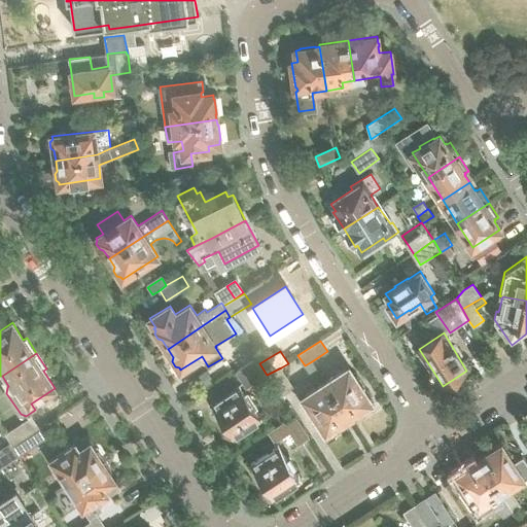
[(267,375),(259,363),(256,359),(236,373),(246,388),(267,375)]
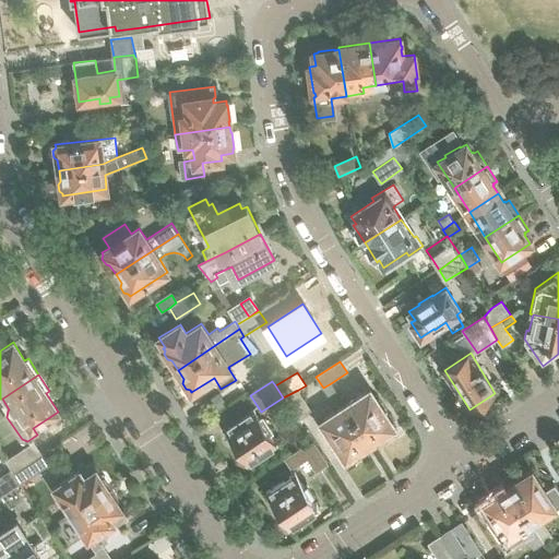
[(336,392),(331,383),(323,388),(329,397),(336,392)]
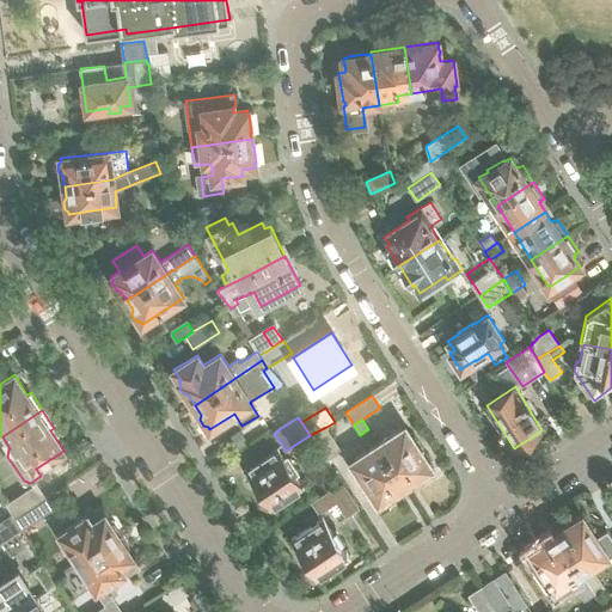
[(342,451),(326,427),(310,435),(326,460),(342,451)]
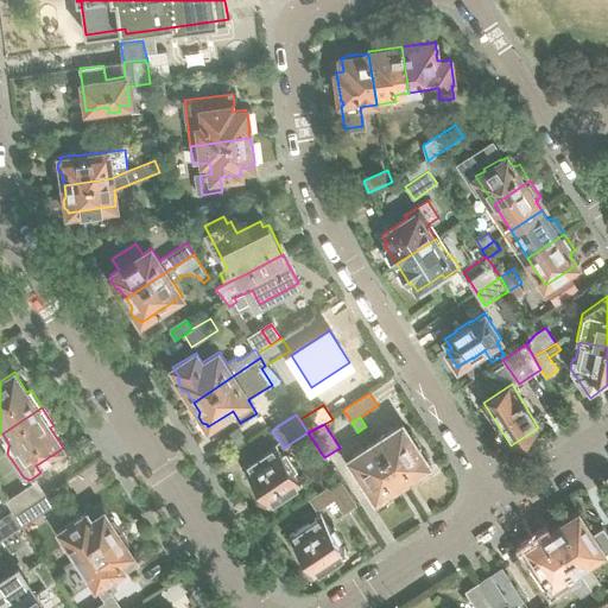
[(426,462),(403,424),(377,442),(403,482),(415,474),(417,476),(432,467),(428,461),(426,462)]
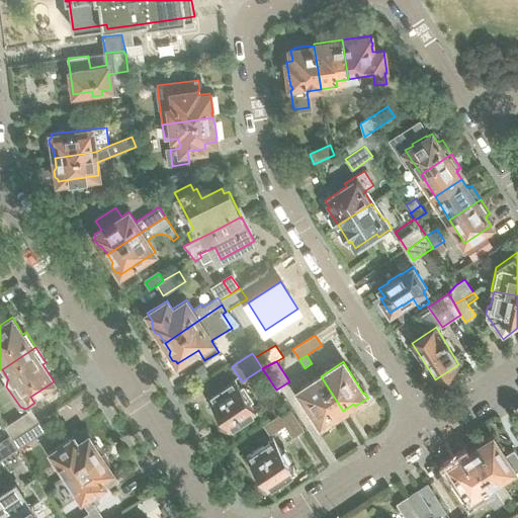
[(210,375),(203,364),(191,372),(197,383),(210,375)]
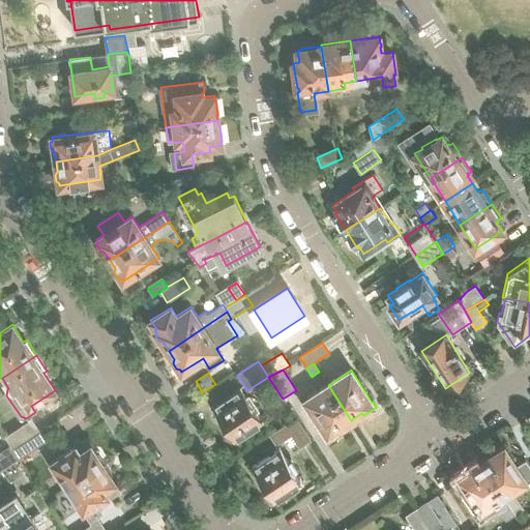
[(351,420),(328,385),(305,400),(326,433),(325,433),(328,438),(342,430),(340,427),(351,420)]
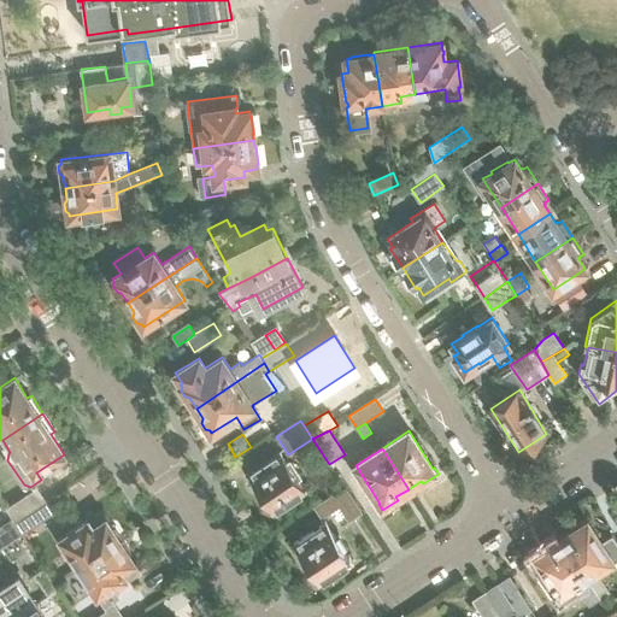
[(305,491),(281,452),(248,472),(252,480),(252,482),(258,492),(260,493),(274,512),(305,491)]
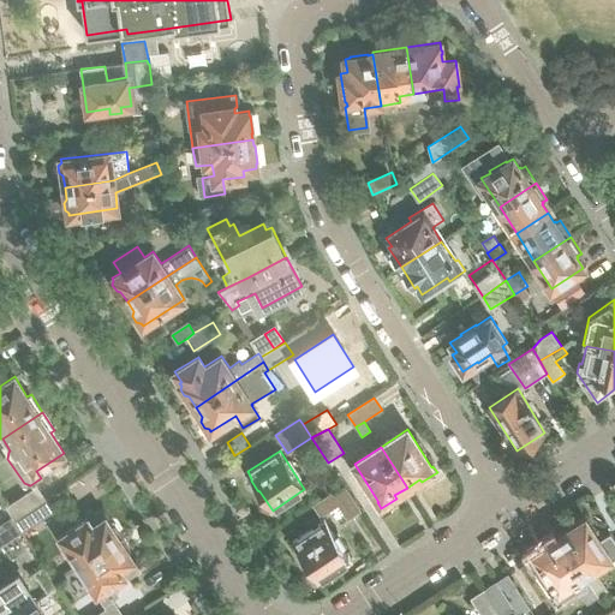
[(359,511),(344,487),(315,506),(321,515),(339,505),(348,518),(359,511)]
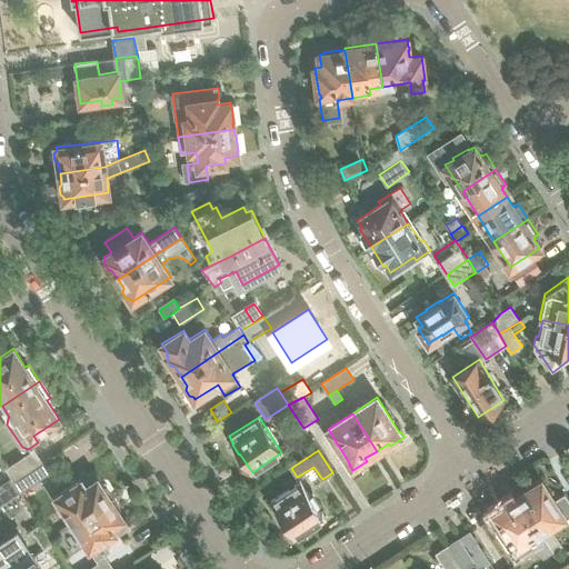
[(13,480),(42,462),(35,451),(7,469),(12,479),(13,480)]
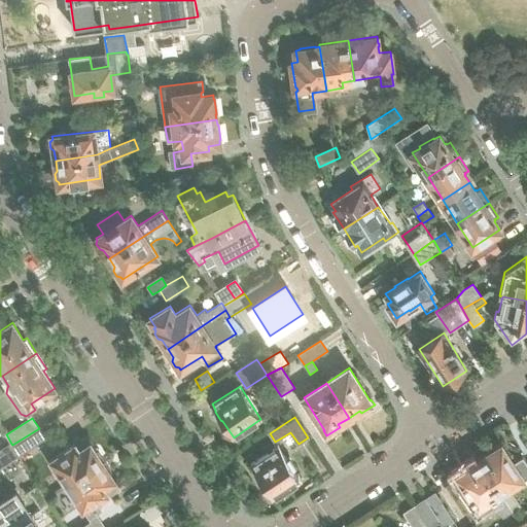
[(20,455),(41,442),(45,438),(39,428),(12,445),(20,455)]
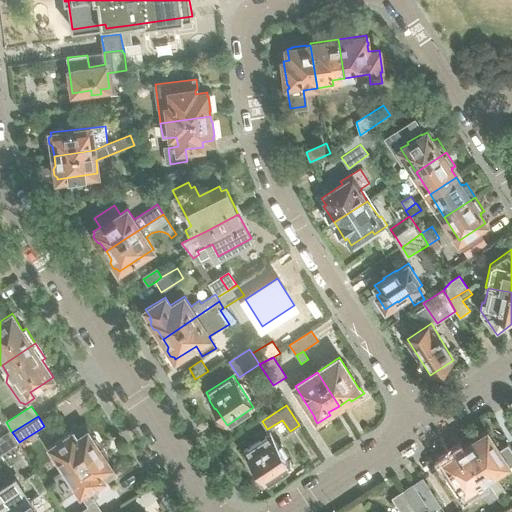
[(66,470),(102,446),(96,436),(91,436),(83,425),(73,432),(70,431),(65,434),(64,437),(50,447),(66,470)]
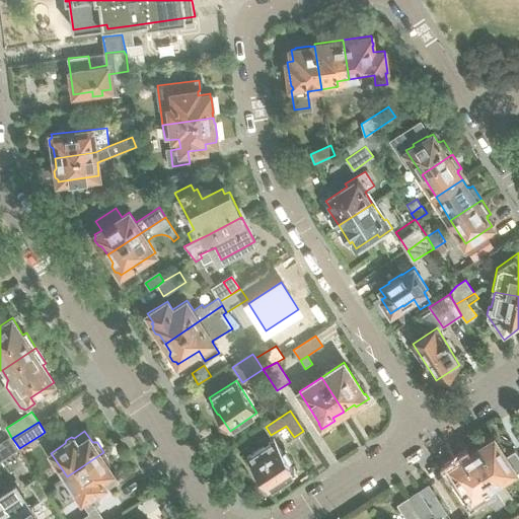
[(0,460),(19,448),(12,438),(11,437),(0,444),(0,460)]
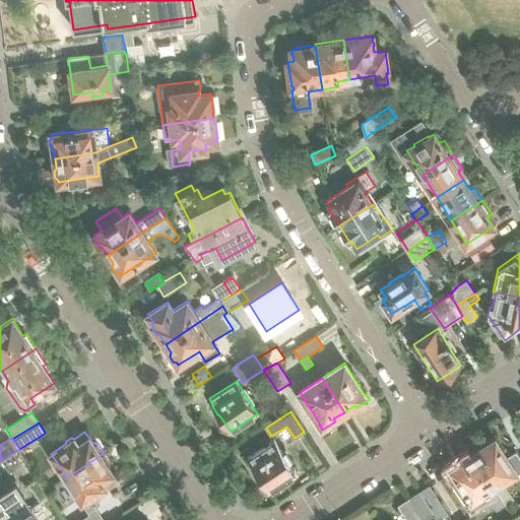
[(506,482),(519,472),(519,456),(516,450),(506,457),(495,439),(494,440),(494,439),(480,447),(480,448),(472,453),(506,504),(514,499),(503,481),(504,480),(506,482)]
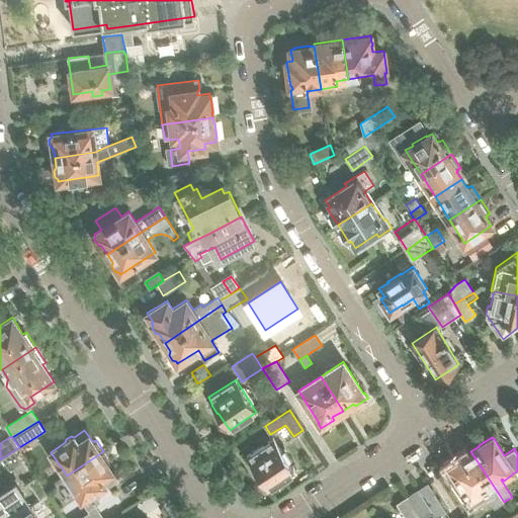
[(295,471),(274,439),(247,456),(250,462),(250,464),(255,472),(258,473),(268,490),(295,471)]
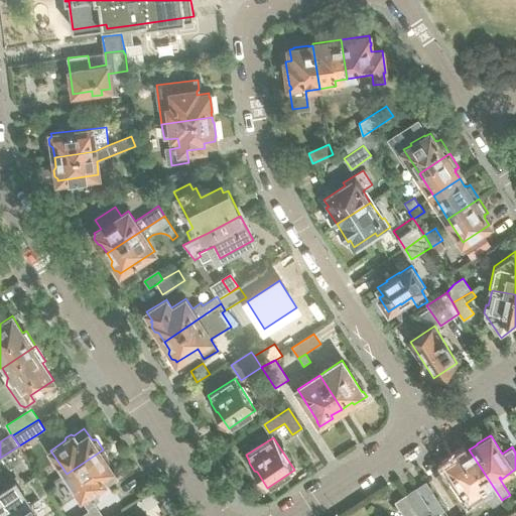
[(104,483),(115,476),(108,465),(110,460),(103,449),(67,474),(88,507),(99,500),(93,490),(96,488),(99,489),(104,486),(104,483)]
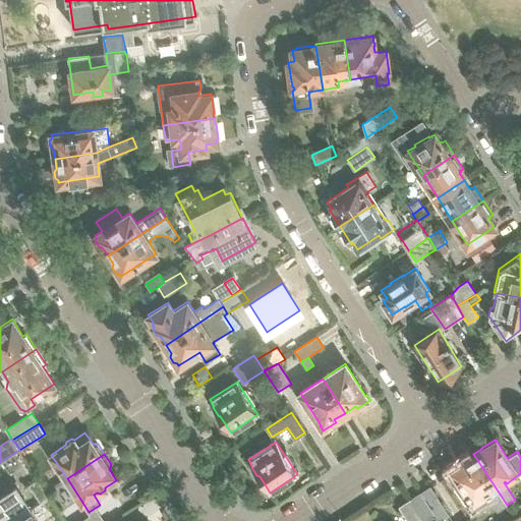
[(507,505),(473,454),(465,460),(464,459),(451,467),(452,468),(451,469),(452,469),(444,474),(453,490),(455,489),(459,496),(457,498),(464,508),(472,503),(473,504),(487,496),(497,511),(506,505),(507,505)]
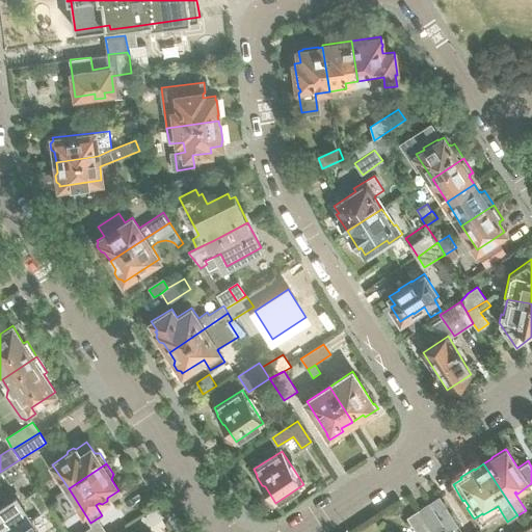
[(51,507),(38,489),(29,496),(43,513),(51,507)]
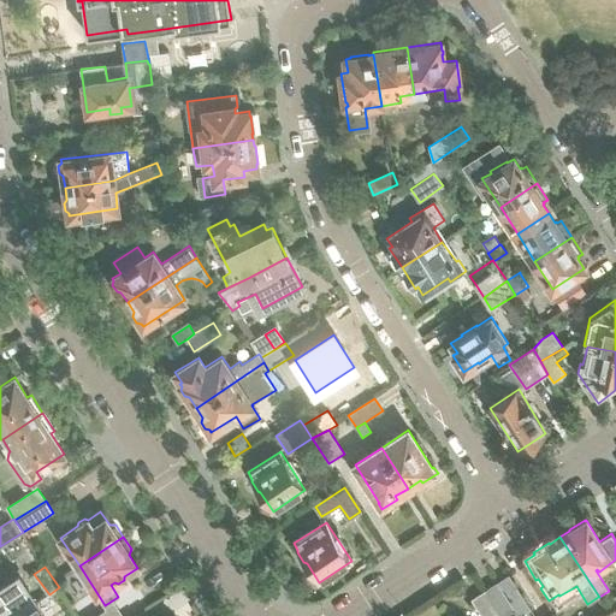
[(531,609),(509,576),(499,584),(520,615),(531,609)]
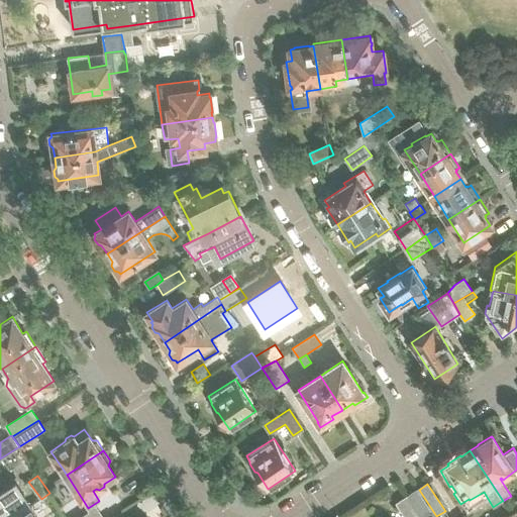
[(0,516),(13,516),(29,507),(15,485),(0,494),(0,516)]
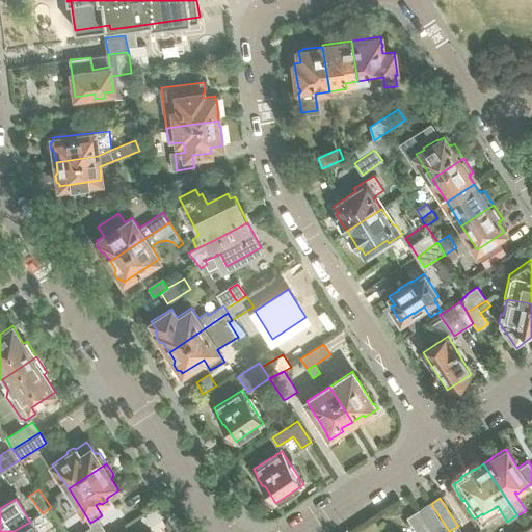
[(448,531),(449,531),(431,504),(420,511),(432,531),(435,531),(444,527),(447,531),(448,531)]
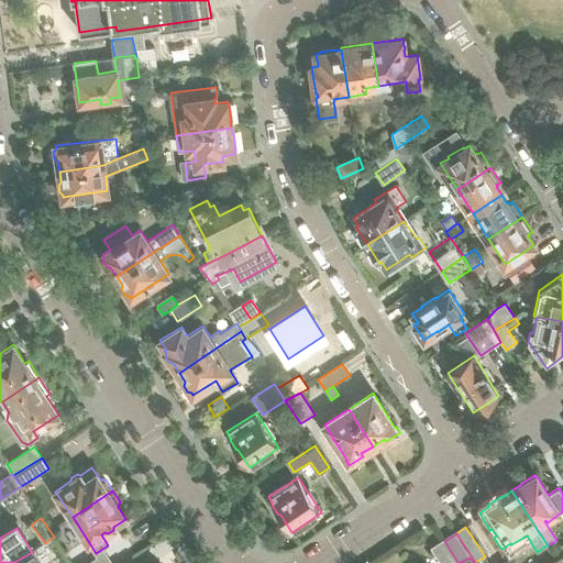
[(457,562),(444,541),(431,550),(440,562),(457,562)]
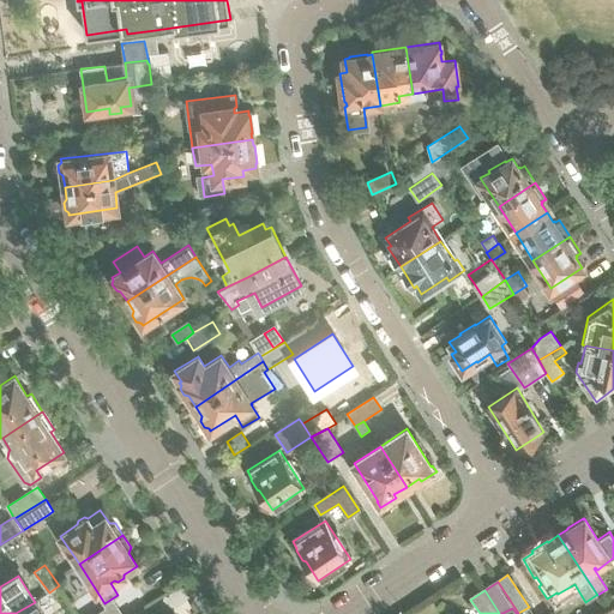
[(41,613),(35,602),(16,613),(41,613)]
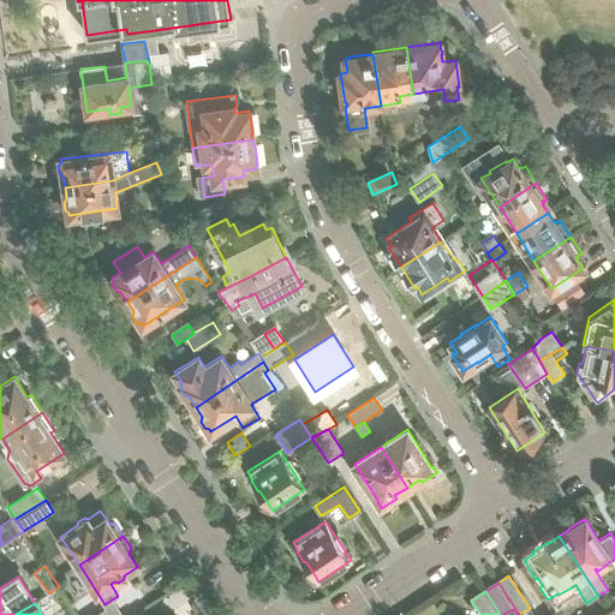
[(121,614),(115,604),(97,614),(121,614)]
